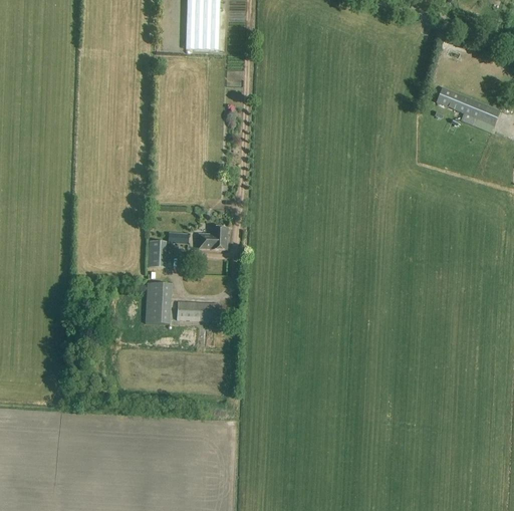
[(218,49),(219,0),(187,0),(186,48),(218,49)]
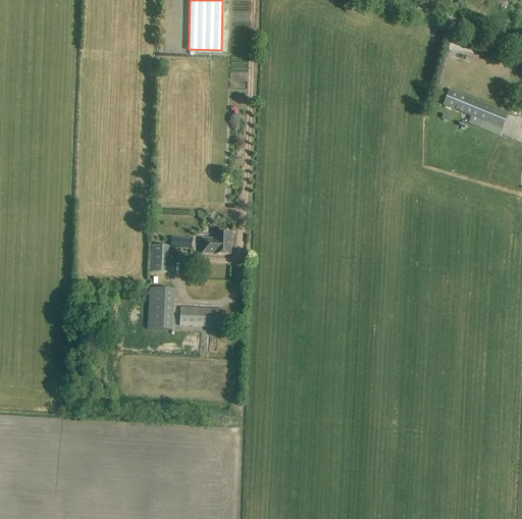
[(499,136),(508,112),(449,88),(444,102),(471,113),(467,122),(499,136)]
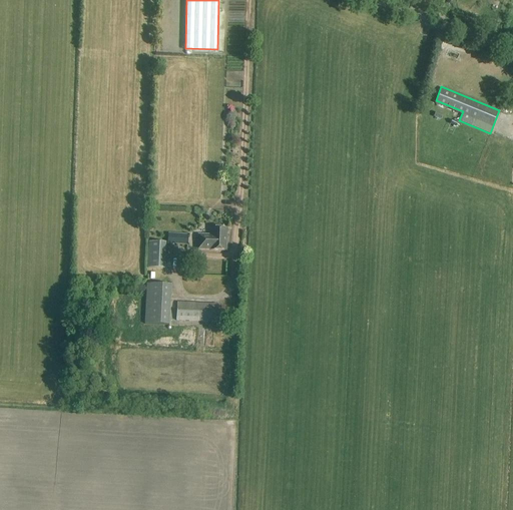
[(227,228),(211,227),(211,234),(198,234),(198,248),(210,248),(210,249),(226,250),(227,228)]
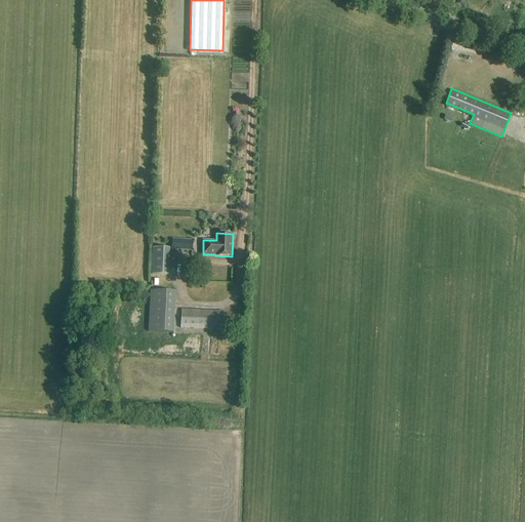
[(192,249),(193,237),(171,236),(171,248),(192,249)]
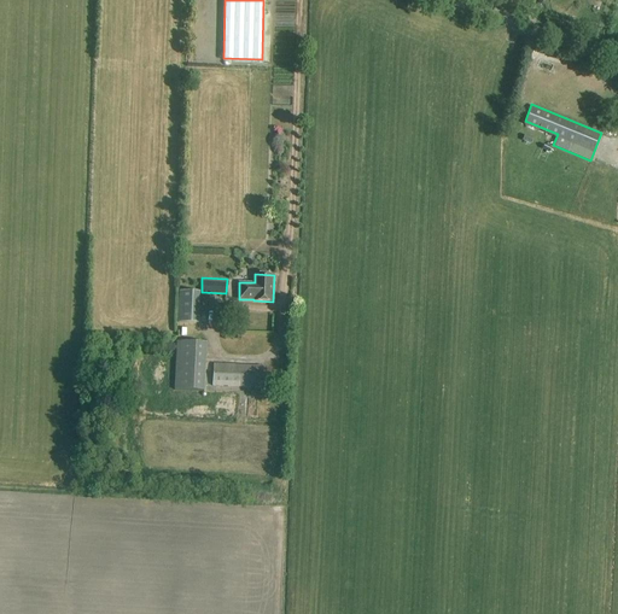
[(178,320),(198,321),(200,291),(180,290),(178,320)]
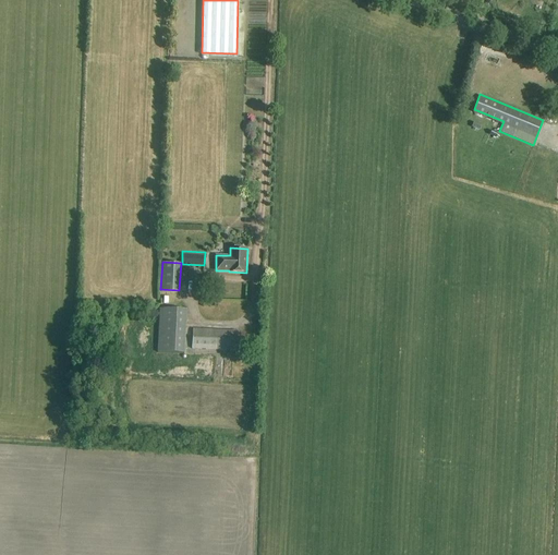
[(184,352),(186,310),(160,309),(158,351),(184,352)]
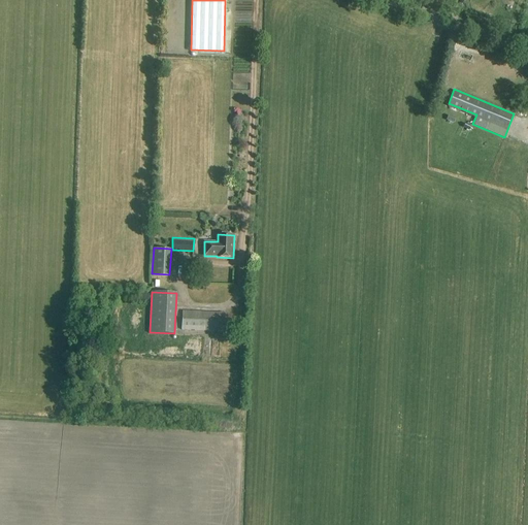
[(224,310),(183,308),(182,328),(223,330),(224,310)]
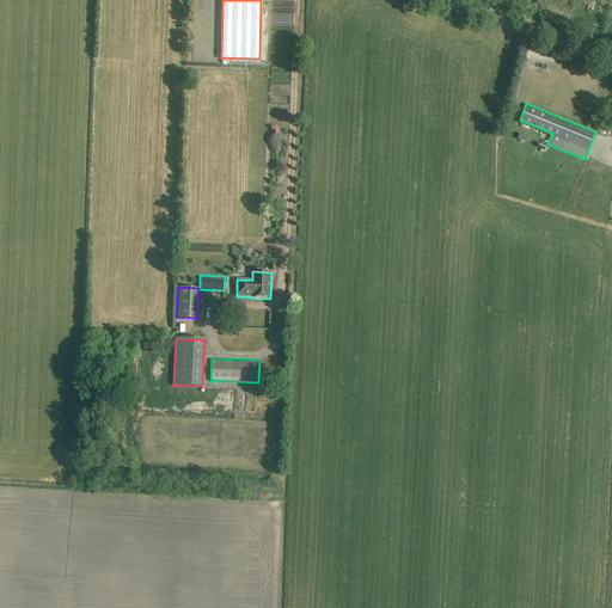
All buildings are outlined.
